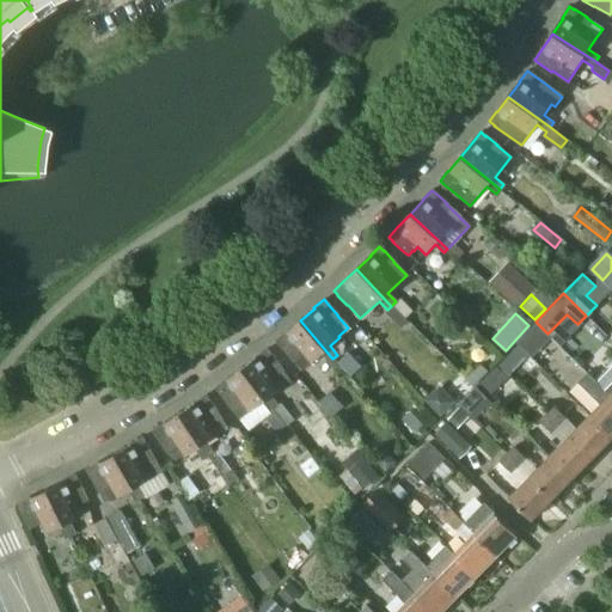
[(332,359),(300,320),(285,332),(275,340),(280,346),(279,346),(288,356),(301,371),(320,354),(328,362),(332,359)]
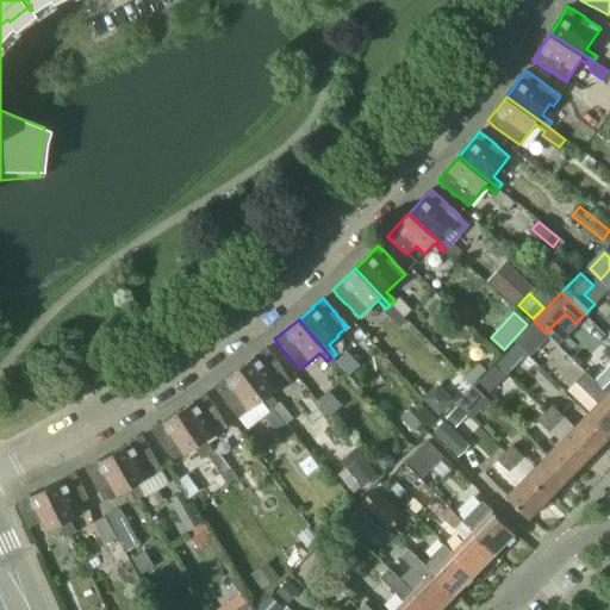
[(527,354),(546,334),(533,321),(514,341),(527,354)]
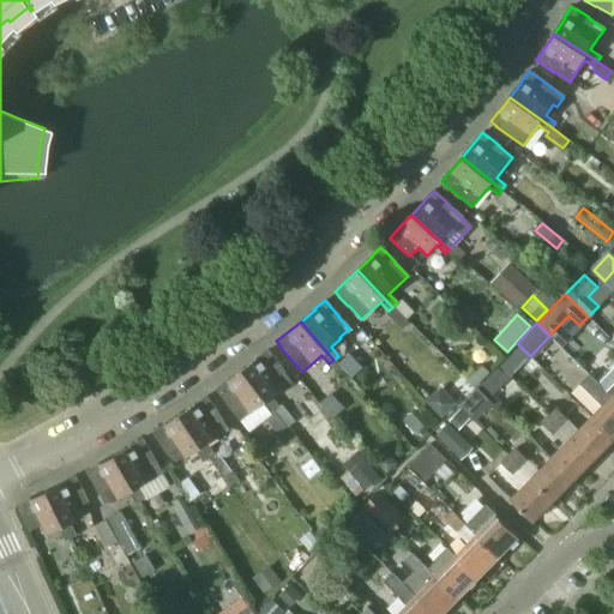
[(510,377),(528,357),(517,347),(498,365),(510,377)]
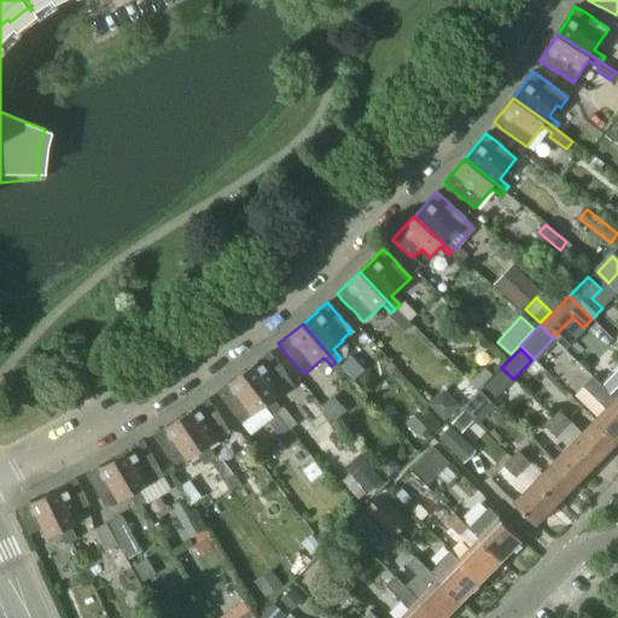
[(258,361),(243,372),(274,413),(280,409),(272,400),(292,384),(281,368),(272,356),(272,357),(268,353),(257,360),(258,361)]
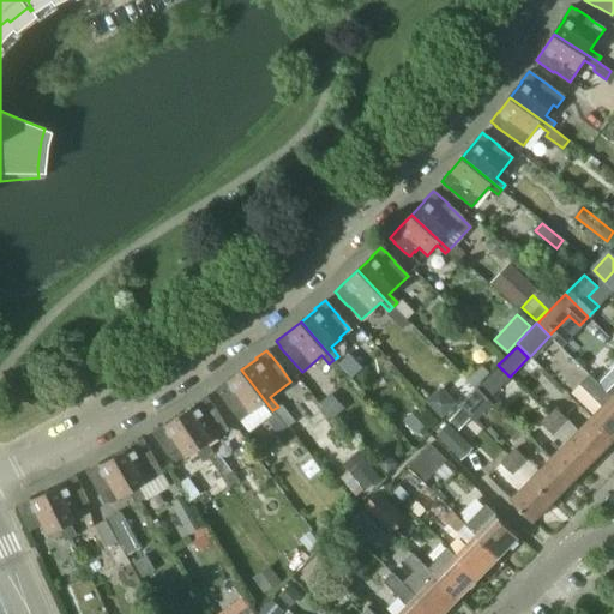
[(356,371),(347,359),(338,366),(349,378),(356,371)]
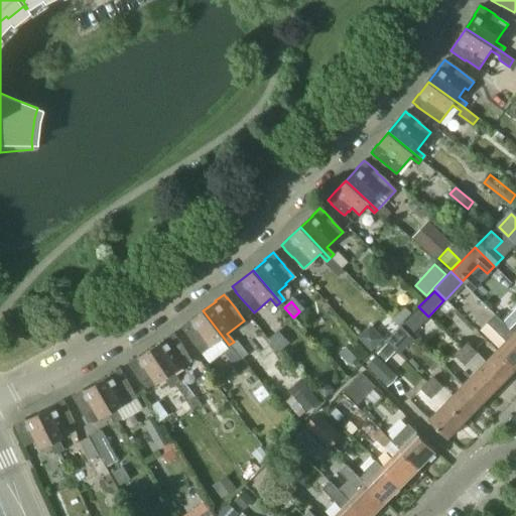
[(412,333),(428,316),(418,306),(402,323),(412,333)]
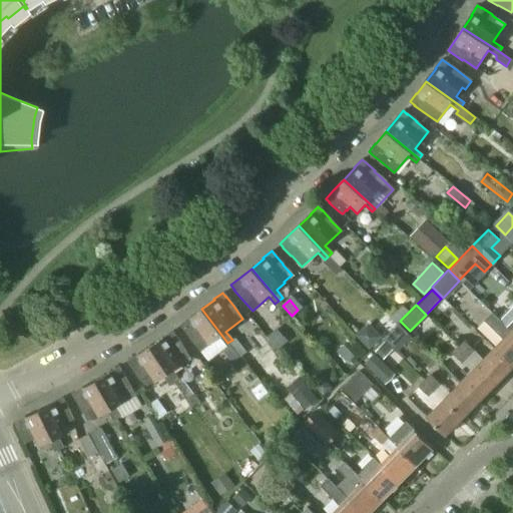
[(512,305),(499,320),(512,333),(512,305)]
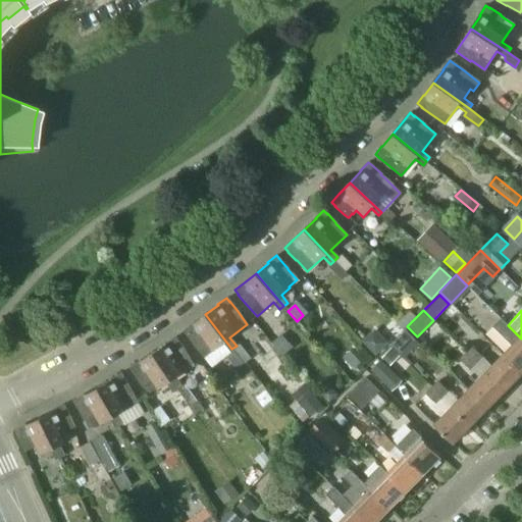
[(409,311),(397,322),(403,328),(415,316),(409,311)]
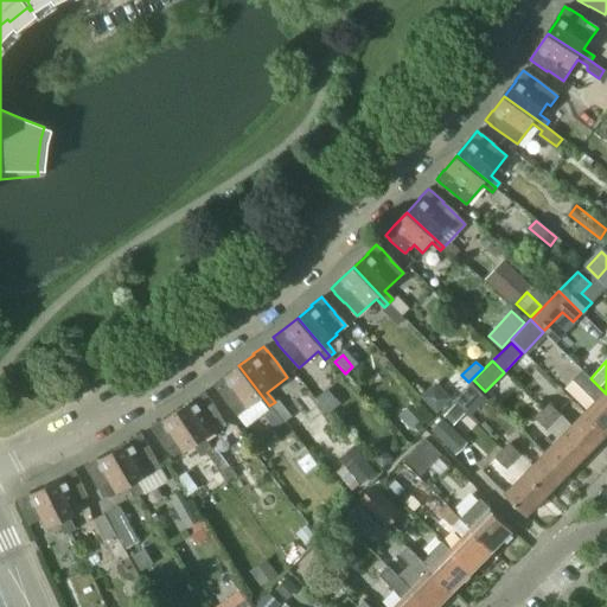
[(224,376),(213,384),(217,389),(225,401),(227,401),(246,425),(262,411),(275,428),(273,430),(280,440),(291,432),(269,406),(238,365),(224,377),(224,376)]
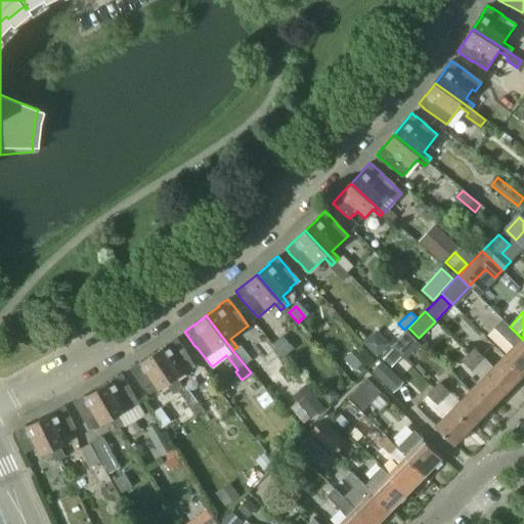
[(523,340),(510,326),(501,318),(493,326),(514,346),(505,355),(523,374),(523,340)]
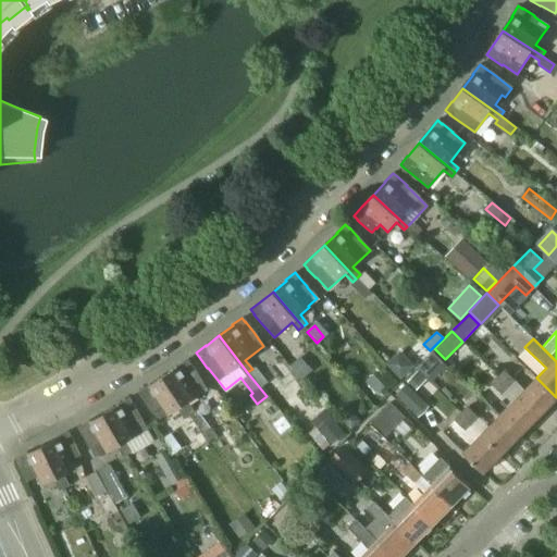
[(411,368),(399,355),(388,366),(400,379),(411,368)]
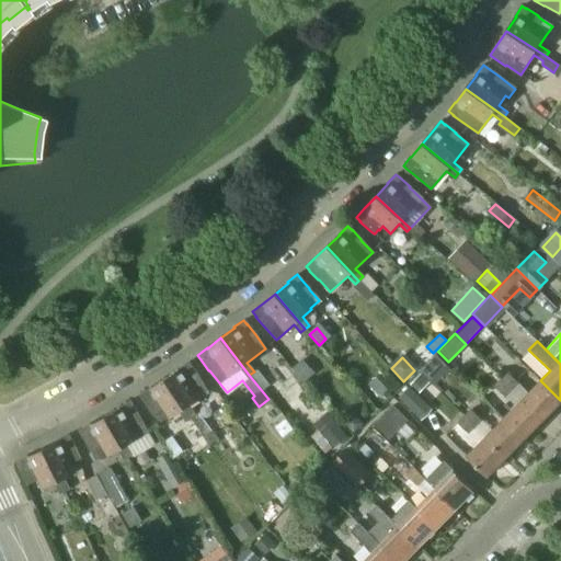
[(301,361),(293,368),(304,381),(312,373),(301,361)]
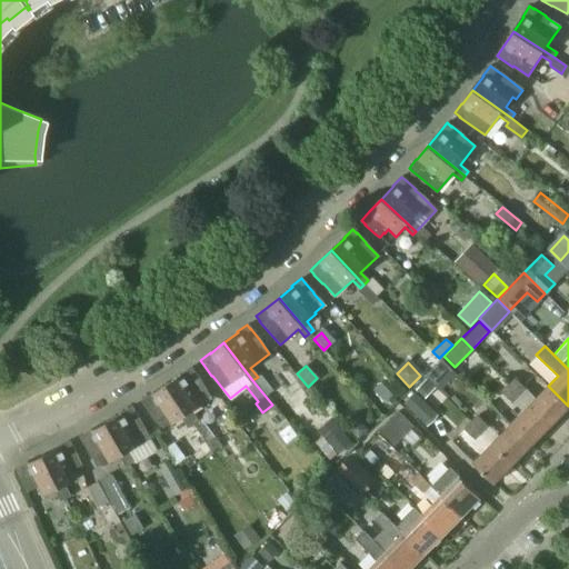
[(193,371),(191,367),(181,373),(181,375),(166,385),(192,423),(198,420),(191,411),(211,398),(201,383),(202,382),(195,371),(193,371)]
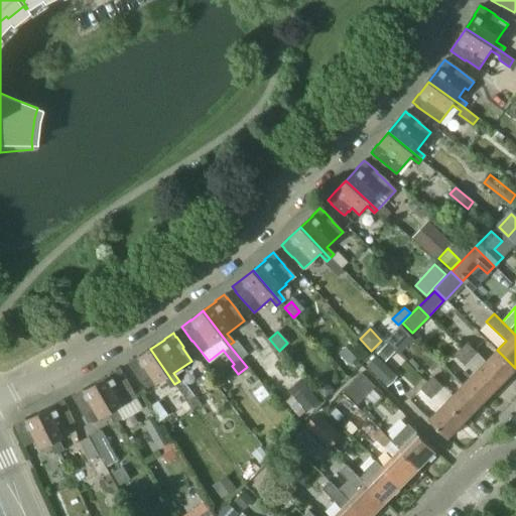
[(387,344),(378,353),(385,360),(394,351),(387,344)]
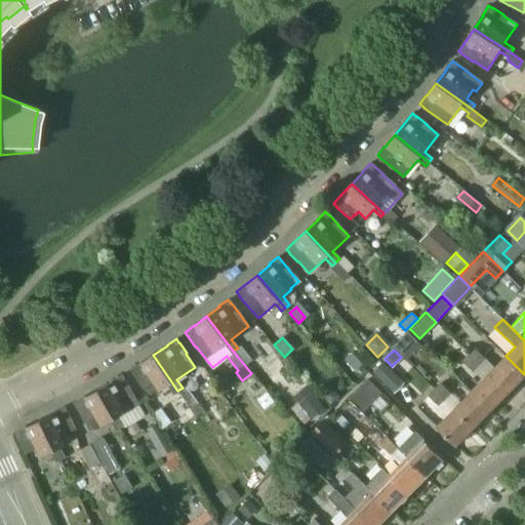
[(485,359),(475,350),(470,356),(480,365),(485,359)]
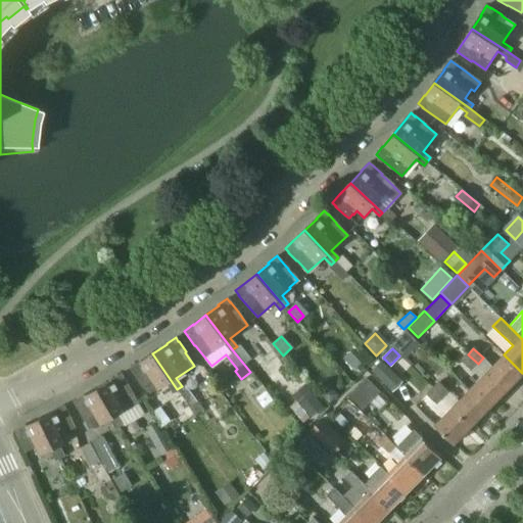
[(353,349),(345,357),(354,367),(363,360),(353,349)]
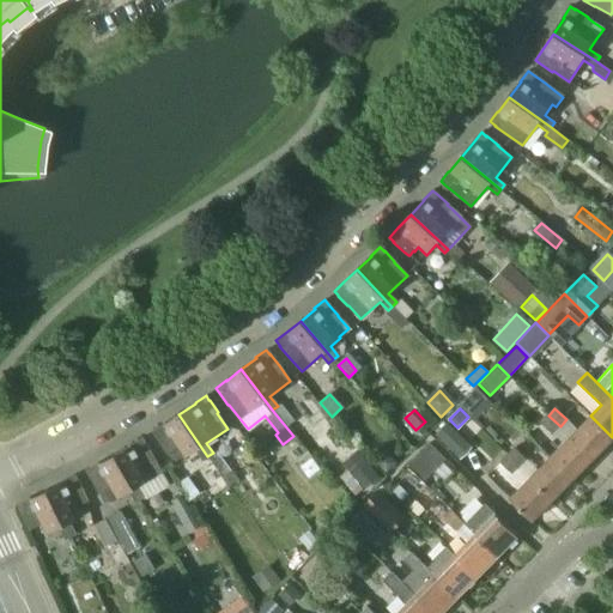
[(207,456),(178,414),(164,424),(163,424),(152,431),(157,436),(156,437),(164,449),(174,462),(183,455),(184,457),(196,450),(202,460),(207,456)]
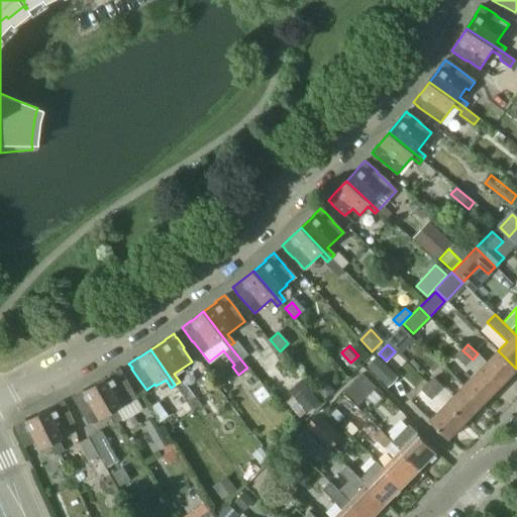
[(473,359),(462,350),(457,356),(467,366),(473,359)]
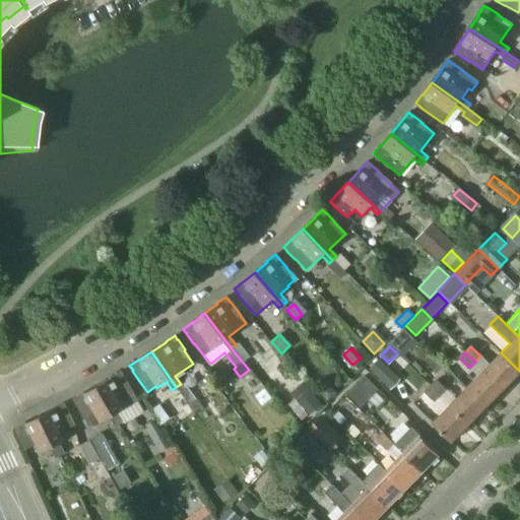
[(519,371),(501,352),(483,370),(503,389),(519,371)]
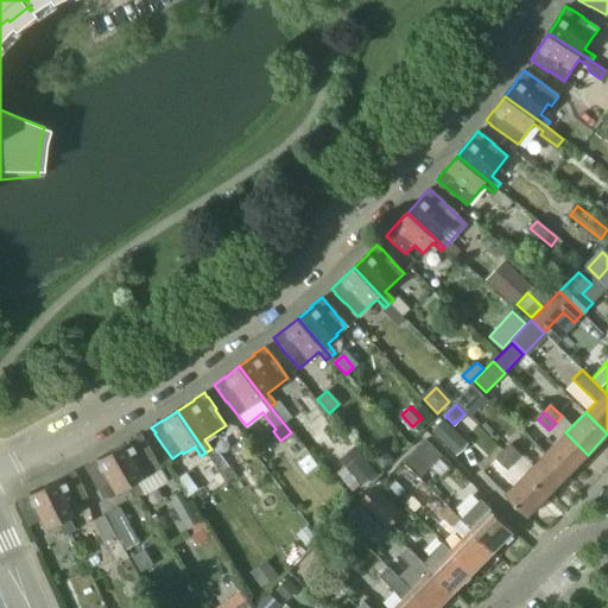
[(467,443),(447,424),(436,434),(456,454),(467,443)]
